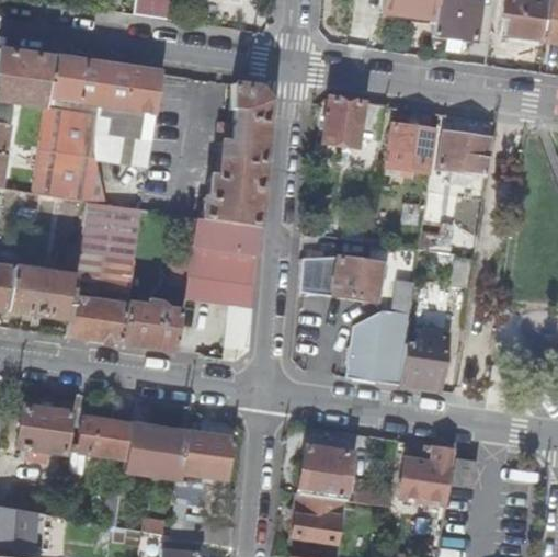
[(385,0),(384,11),(405,14),(405,8),(440,11),(441,0),(385,0)]
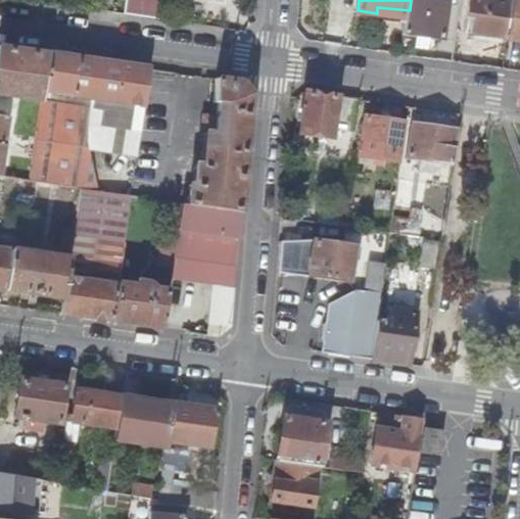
[(409,21),(408,32),(448,37),(454,0),(411,0),(410,10),(409,21)]
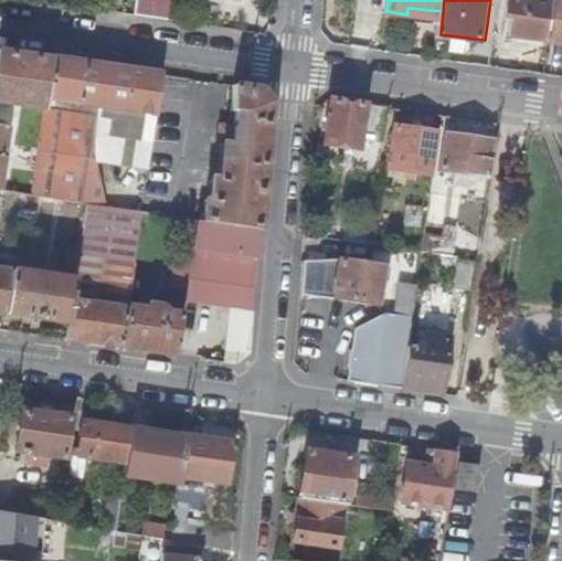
[(551,40),(555,0),(510,0),(508,18),(516,19),(512,34),(551,40)]
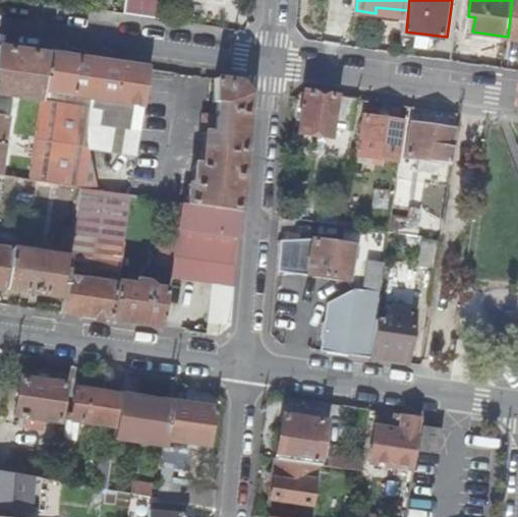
[(512,0),(508,37),(517,38),(517,0),(512,0)]
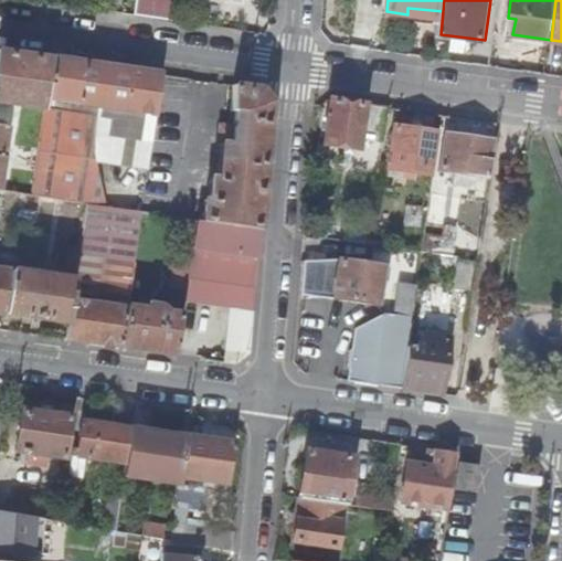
[(407,8),(407,14),(406,19),(442,23),(443,11),(407,8)]
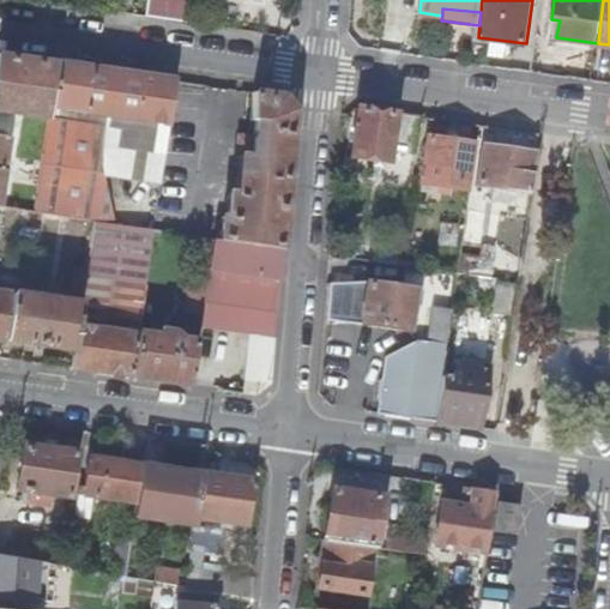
[(58,65),(0,56),(0,114),(11,115),(10,120),(17,121),(18,118),(48,122),(49,118),(58,65)]
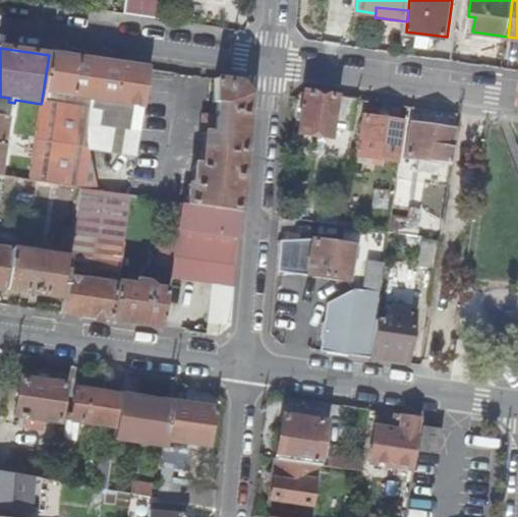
[(83,145),(85,152),(136,160),(150,69),(49,55),(42,100),(89,106),(83,145)]
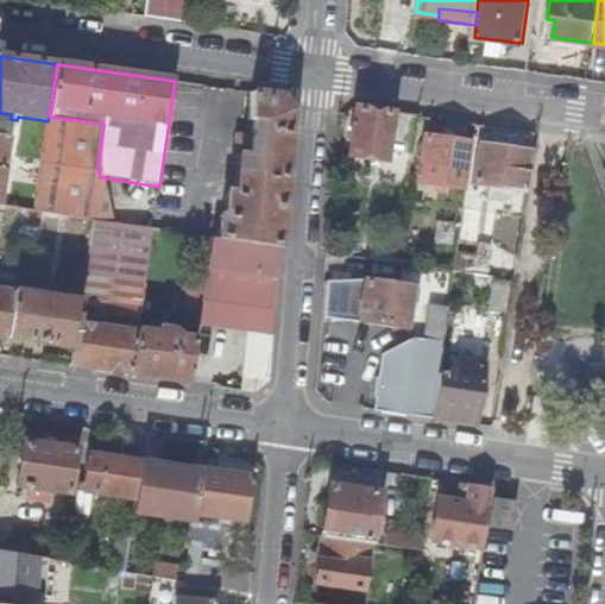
[(191,83),(175,81),(159,187),(158,193),(174,195),(176,183),(180,183),(182,164),(178,164),(191,83)]
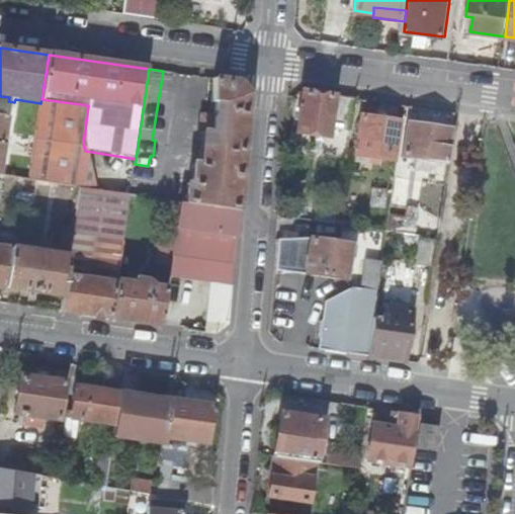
[(241,82),(224,79),(221,102),(227,103),(226,116),(211,114),(209,132),(212,133),(208,163),(201,163),(198,183),(194,182),(192,194),(132,187),(130,194),(181,201),(240,208),(250,90),(241,82)]
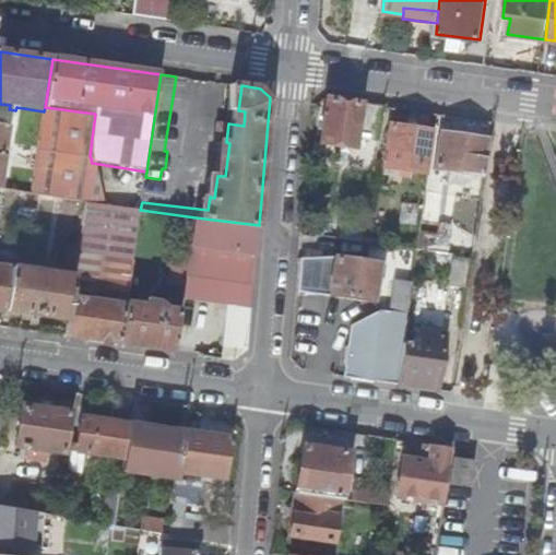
[(386,106),(329,98),(324,144),(357,146),(359,137),(380,139),(386,106)]
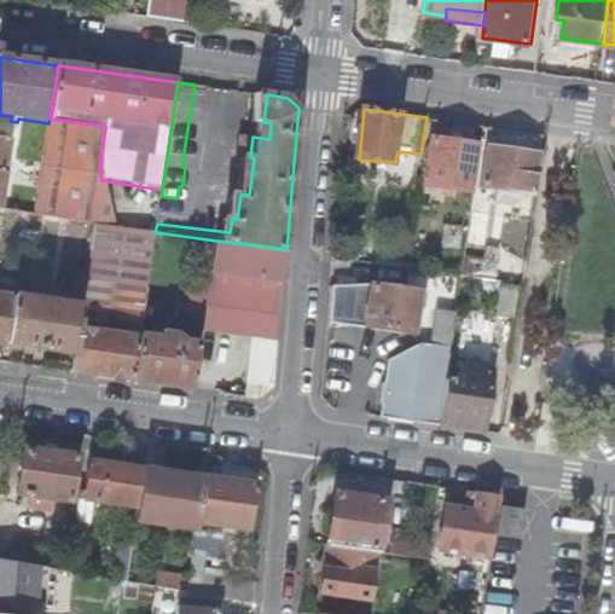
[(35,216),(76,222),(83,169),(99,172),(105,126),(50,119),(48,123),(38,203),(35,216)]
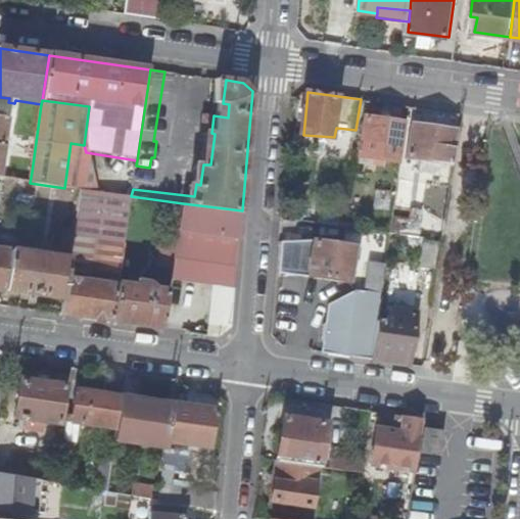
[(403,154),(408,122),(366,115),(360,156),(375,159),(374,163),(386,166),(387,160),(402,162),(403,154)]
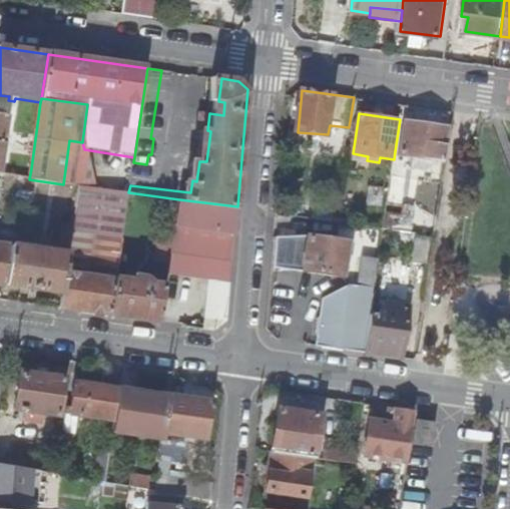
[(445,160),(450,126),(405,120),(400,153),(413,155),(412,165),(417,167),(419,167),(419,165),(420,156),(432,158),(445,160)]
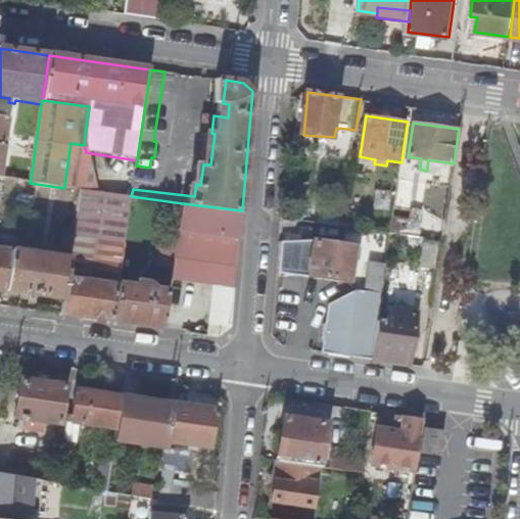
[(84,145),(71,143),(64,188),(80,191),(73,239),(98,242),(125,247),(131,199),(98,194),(86,152),(84,145)]
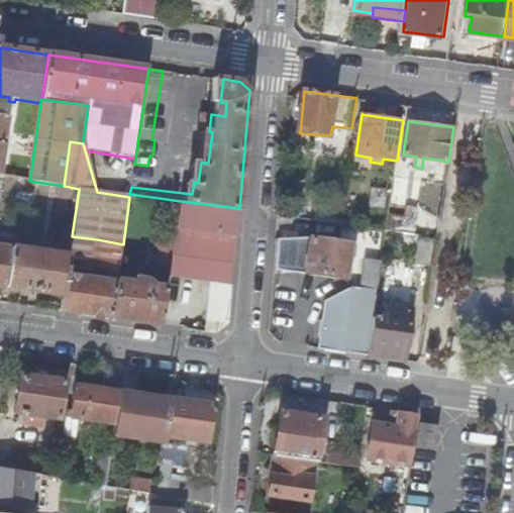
[(418,180),(420,169),(415,167),(416,157),(403,155),(398,152),(397,161),(395,176),(418,180)]
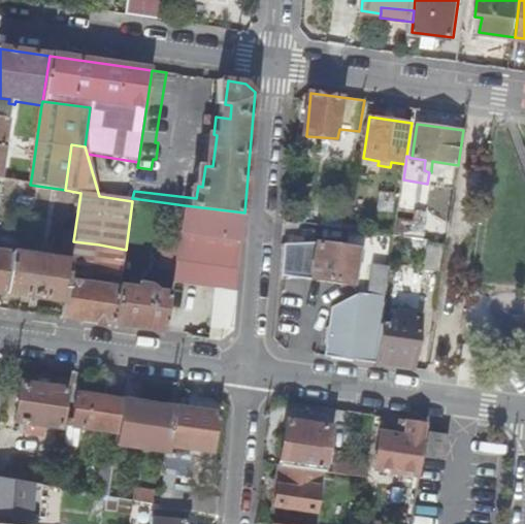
[(444,172),(445,163),(432,161),(431,170),(444,172)]
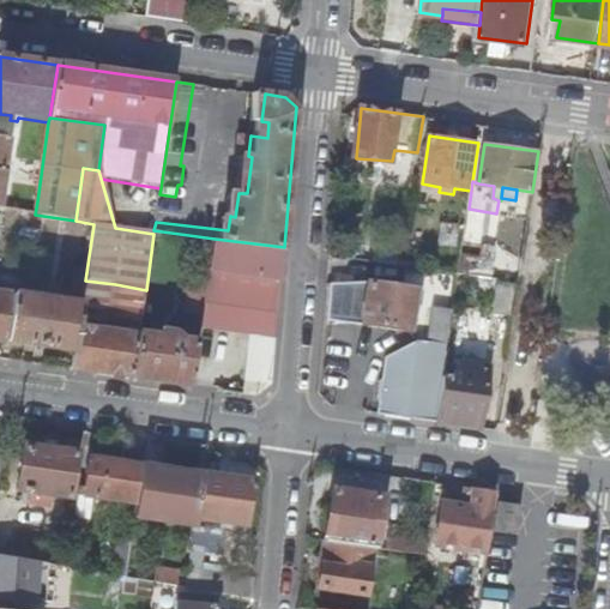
[(35,215),(37,202),(17,198),(14,211),(35,215)]
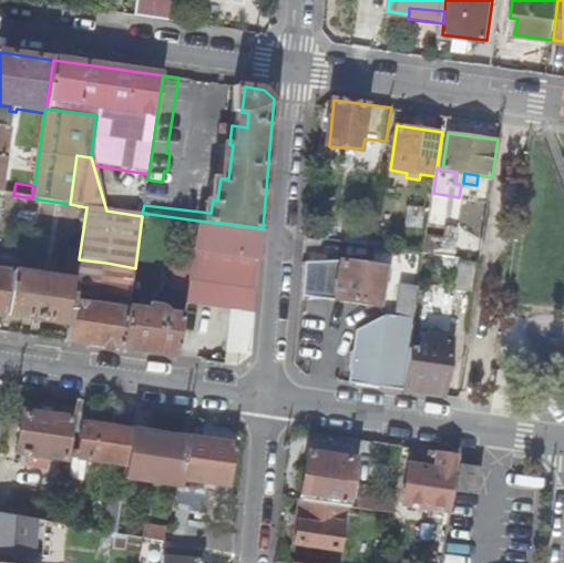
[(256,307),(263,228),(198,221),(195,246),(192,266),(190,279),(187,297),(233,304),(256,307)]
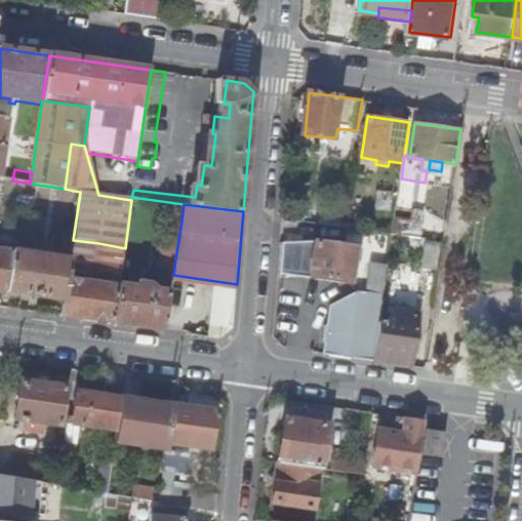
[(393,232),(422,236),(426,211),(413,209),(411,218),(395,216),(393,232)]
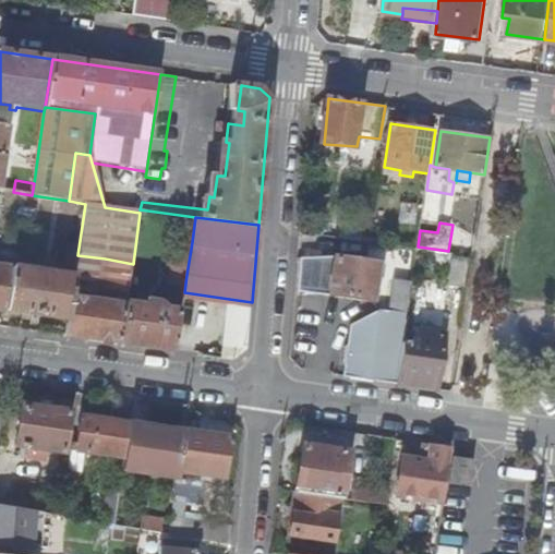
[(189,262),(192,242),(180,241),(177,261),(189,262)]
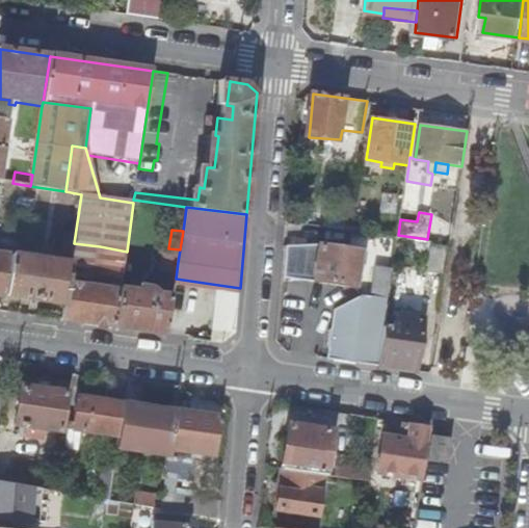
[(340,294),(331,357),(378,364),(385,324),(398,235),(381,233),(373,296),(340,294)]
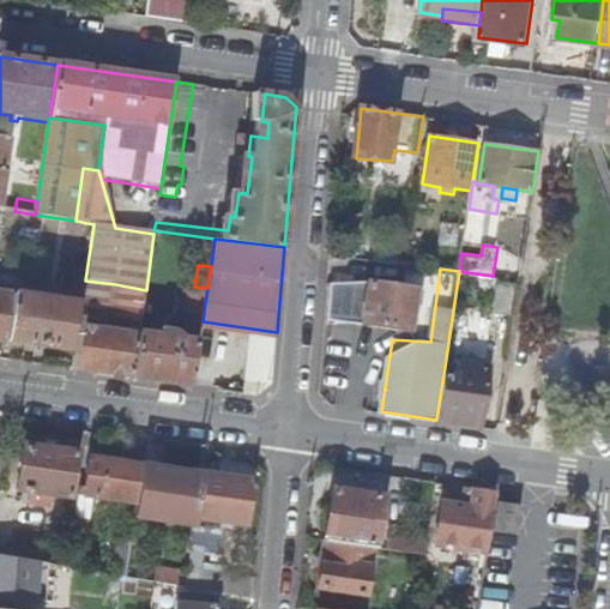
[(417,285),(331,272),(327,317),(411,329),(417,285)]
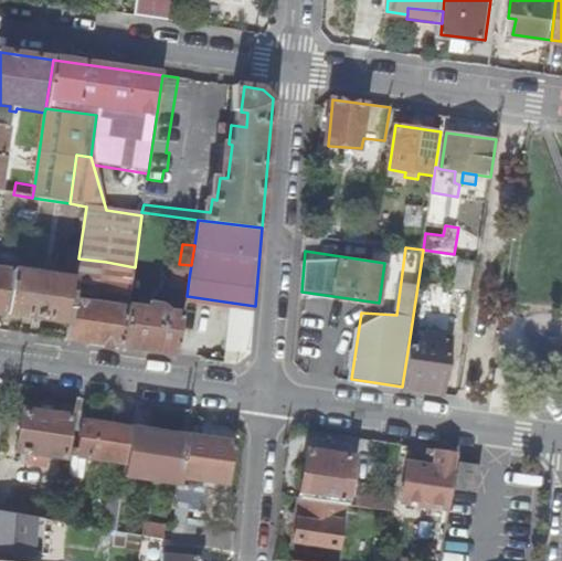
[(78,260),(69,257),(64,281),(75,282),(78,260)]
